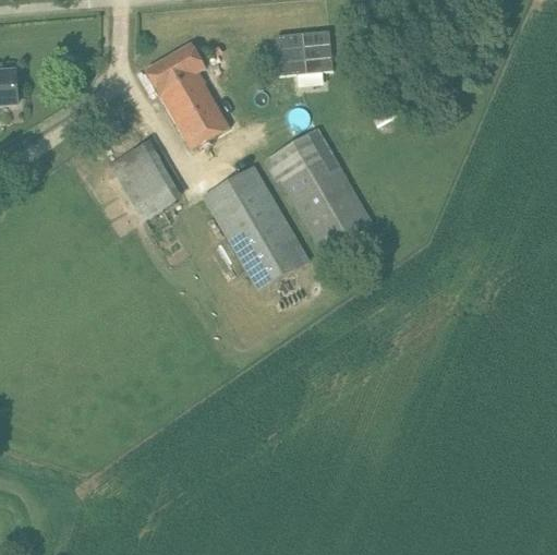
[(329,31),(276,35),(280,75),(334,70),(329,31)]
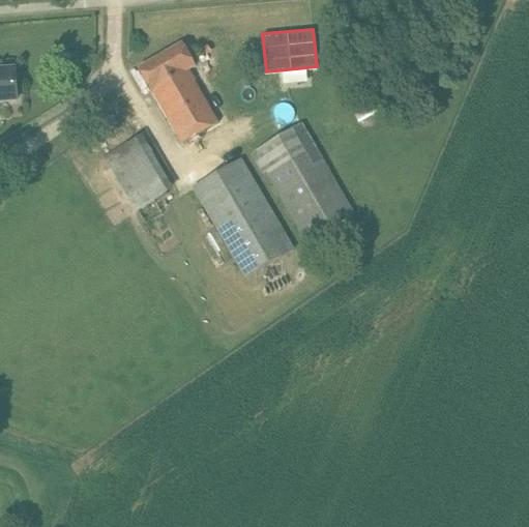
[(195,63),(193,59),(182,41),(138,66),(151,89),(152,88),(182,141),(218,120),(187,67),(195,63)]
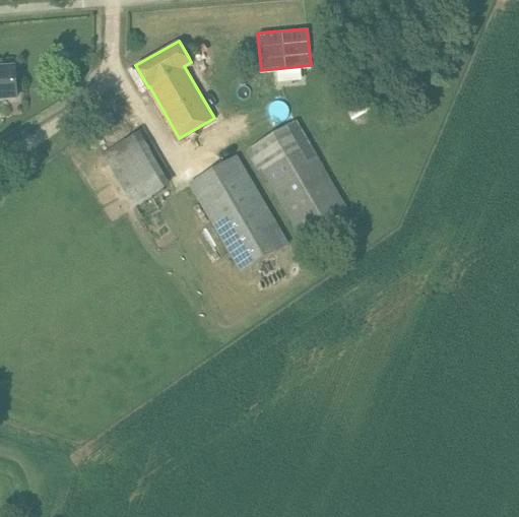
[(0,95),(16,94),(15,86),(14,66),(0,66),(0,95)]
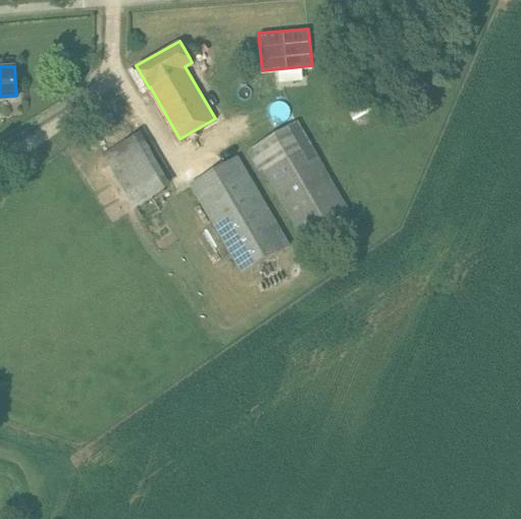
[(298,119),(250,147),(302,236),(349,208),(298,119)]
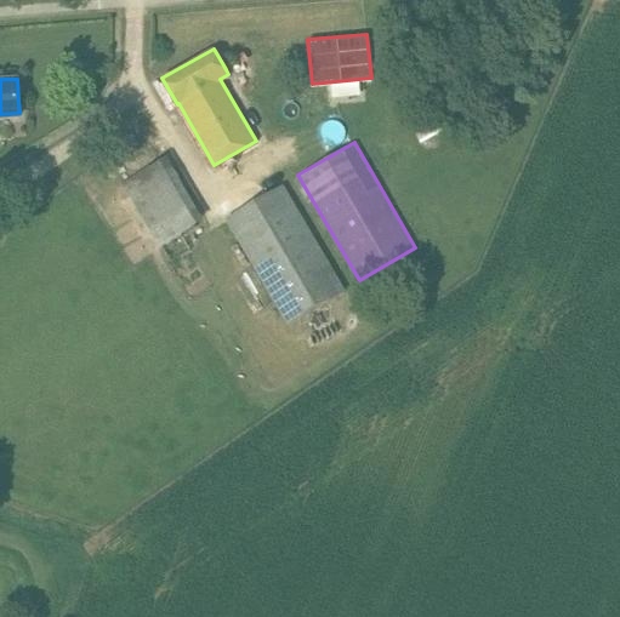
[(131,177),(155,243),(200,226),(176,160),(131,177)]
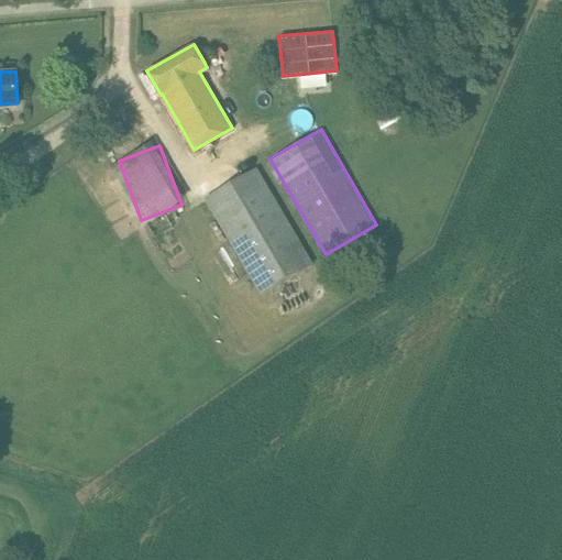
[(248,171),(205,197),(261,292),(304,266),(311,262),(256,166),(248,171)]
